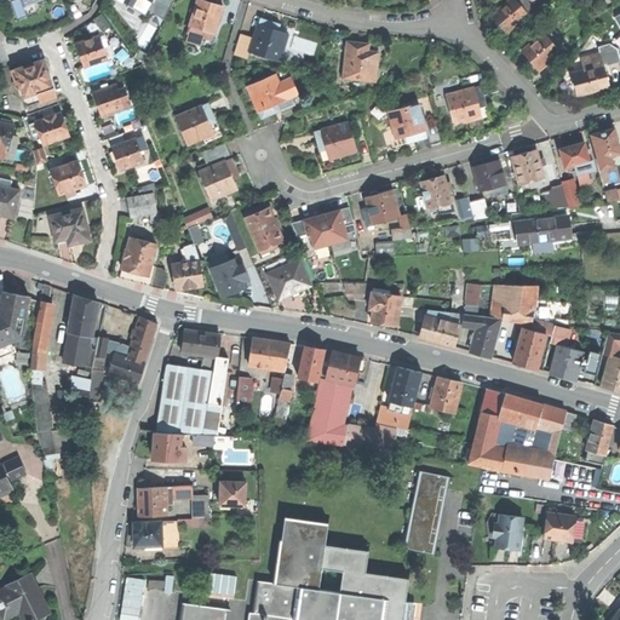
[(38,6),(35,1),(24,5),(22,0),(15,0),(19,12),(38,6)]
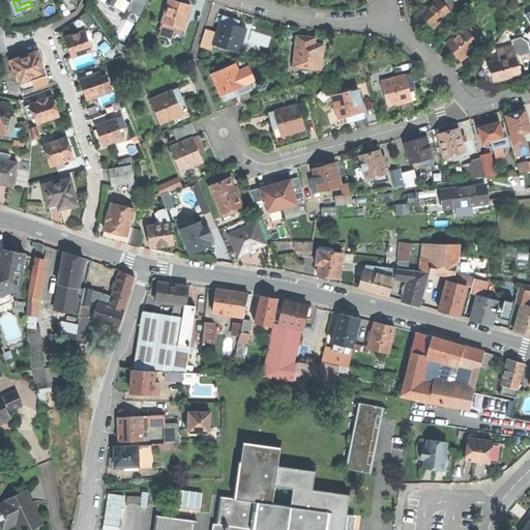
[(105,0),(110,2),(121,9),(126,0),(105,0)]
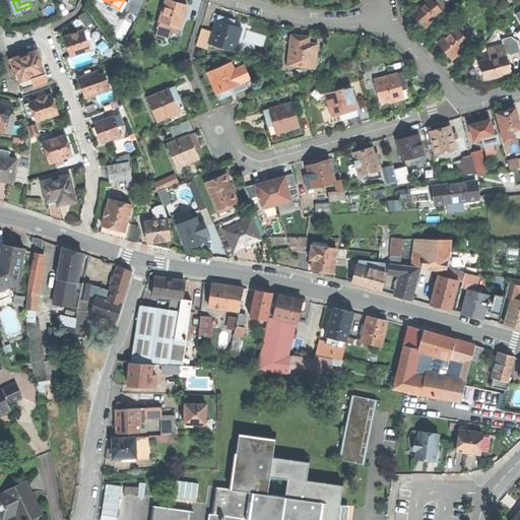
[(146,0),(129,0),(130,0),(129,0),(124,0),(119,9),(108,2),(107,3),(123,12),(125,8),(138,15),(146,0)]
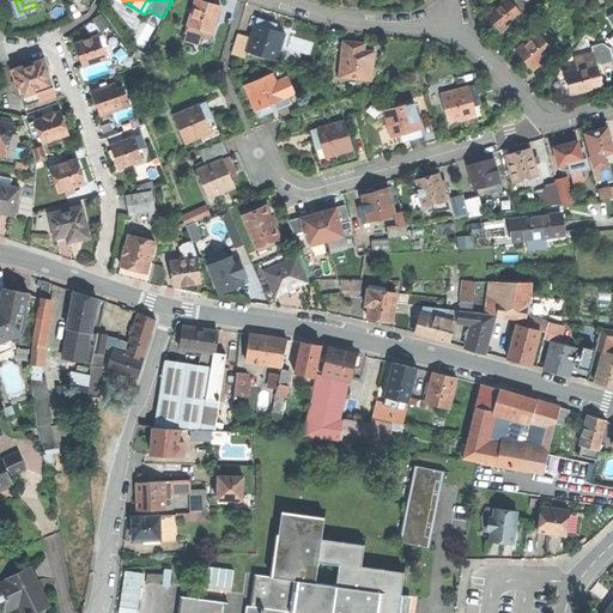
[(201,0),(195,0),(187,30),(199,35),(200,29),(210,31),(212,32),(220,6),(208,2),(201,0)]
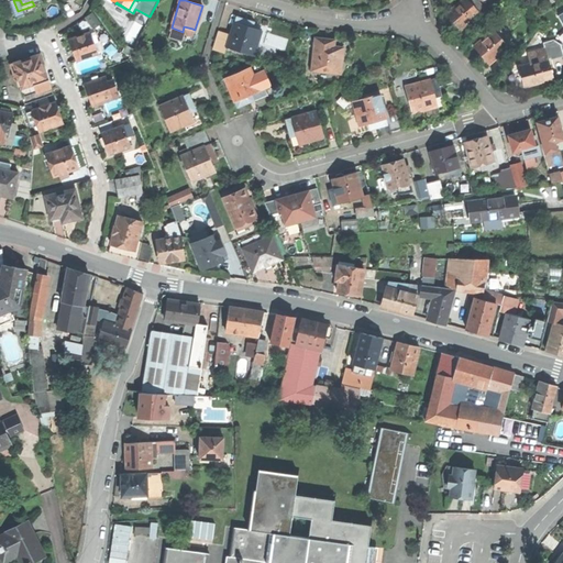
[(454,21),(460,29),(481,12),(477,9),(482,6),(477,0),(473,3),(470,0),(462,0),(446,13),(454,21)]
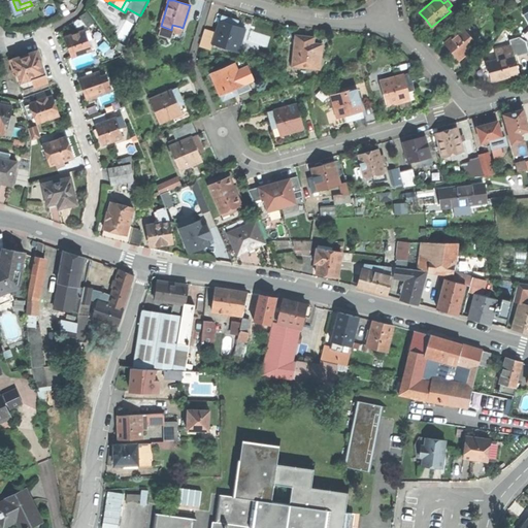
[(220,22),(212,44),(238,53),(242,38),(245,29),(237,27),(238,21),(231,19),(223,15),(221,22),(220,22)]
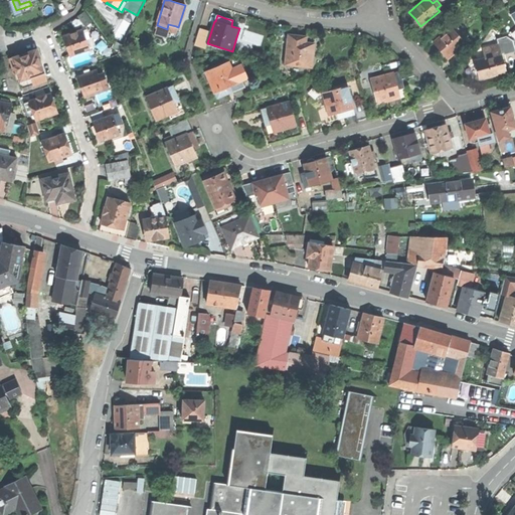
[(124,19),(116,35),(123,38),(131,22),(124,19)]
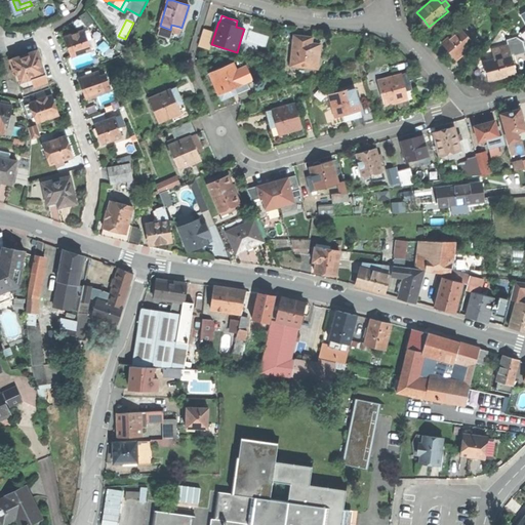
[(250,25),(237,21),(236,27),(244,29),(241,38),(246,40),(250,25)]
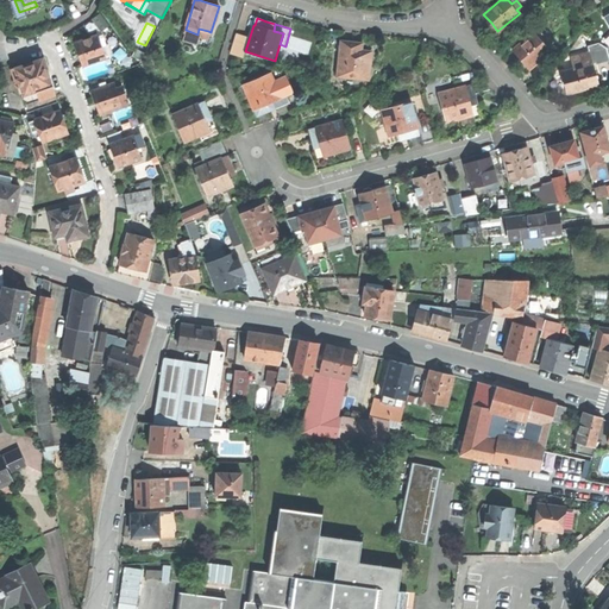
[(521,58),(529,68),(551,51),(544,43),(548,39),(539,29),(514,49),(521,58)]
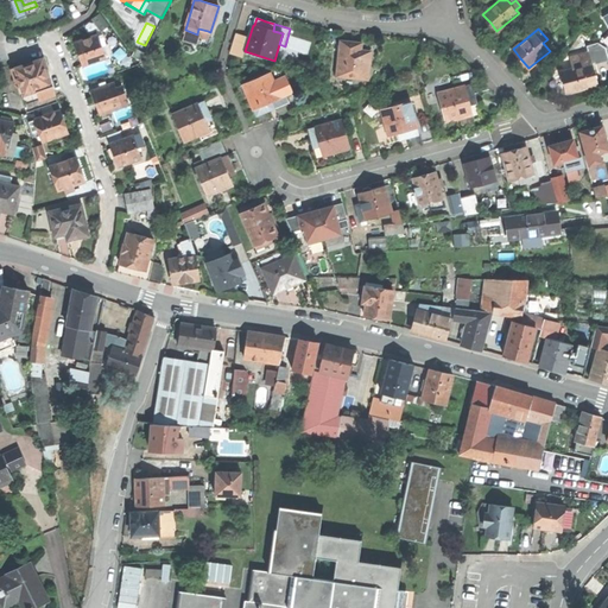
[(80,54),(83,65),(106,57),(97,33),(92,36),(90,32),(81,36),(83,39),(75,42),(80,54)]
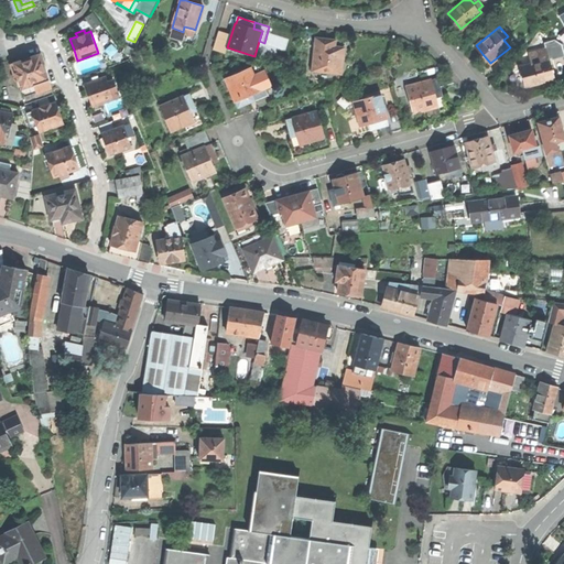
[(315,45),(313,71),(342,73),(343,57),(344,49),(335,47),(335,40),(327,39),(317,39),(316,45),(315,45)]
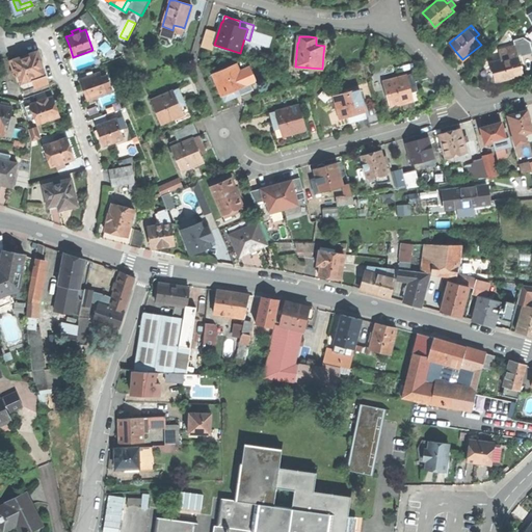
[(329,38),(316,37),(316,45),(324,46),(323,54),(328,55),(329,38)]
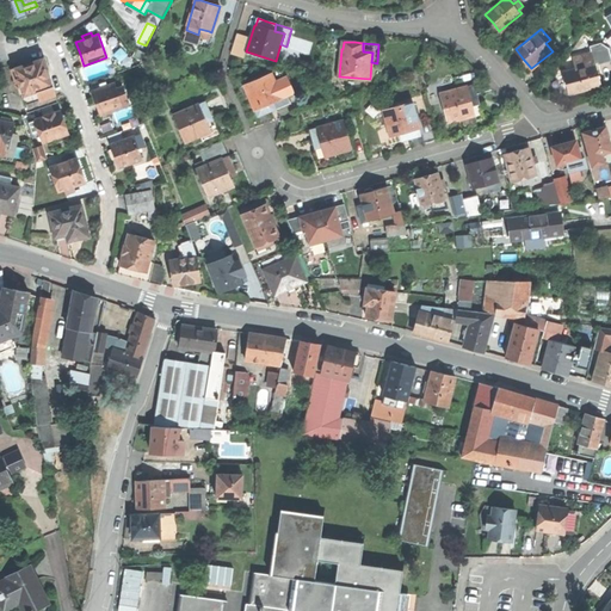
[(593,48),(599,66),(610,61),(610,54),(608,43),(593,48)]
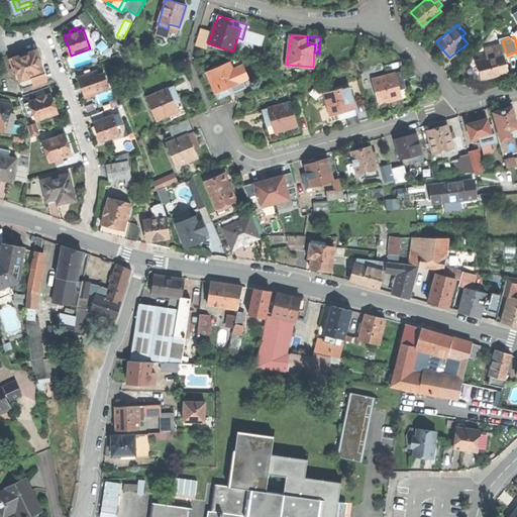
[(487,48),(489,58),(502,54),(500,44),(487,48)]
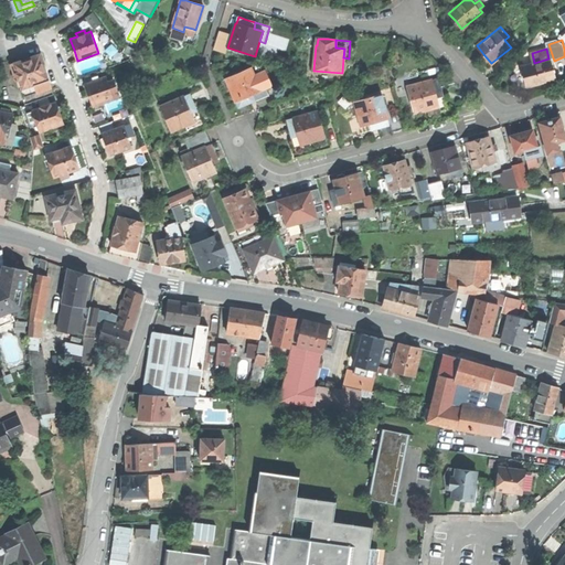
[(18,80),(20,88),(23,87),(49,78),(45,67),(41,56),(36,55),(16,63),(19,72),(17,72),(19,78),(18,80)]
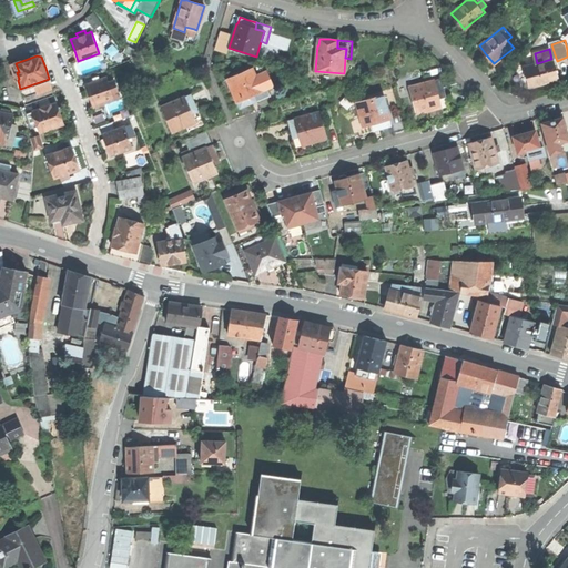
[(537,63),(524,67),(528,84),(531,83),(536,85),(546,82),(558,79),(553,59),(551,59),(537,63)]
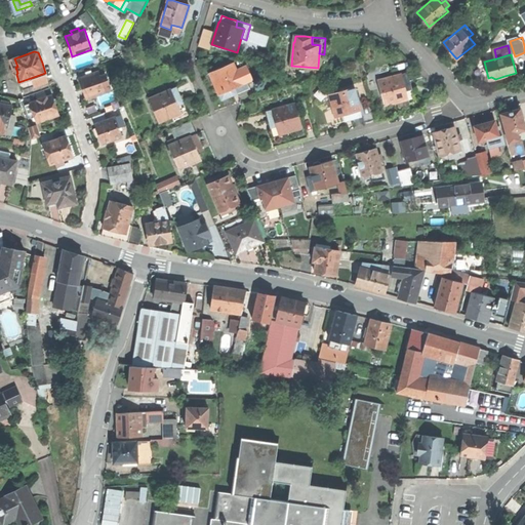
[(209,73),(218,94),(219,94),(243,84),(239,76),(236,69),(233,63),(209,73)]
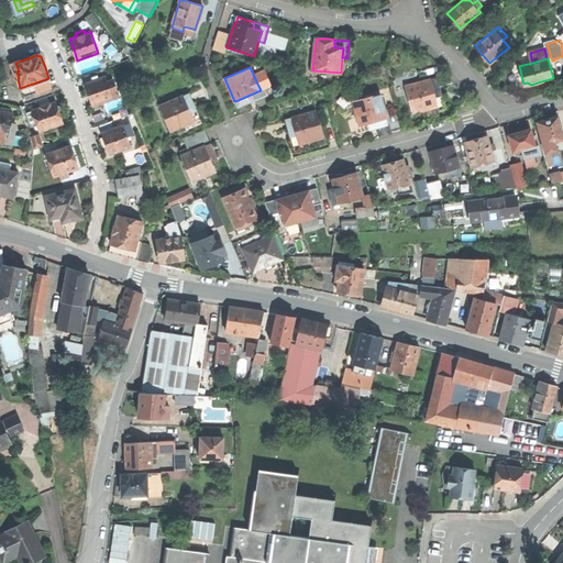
[(264,69),(253,74),(256,81),(261,79),(264,88),(271,85),(264,69)]
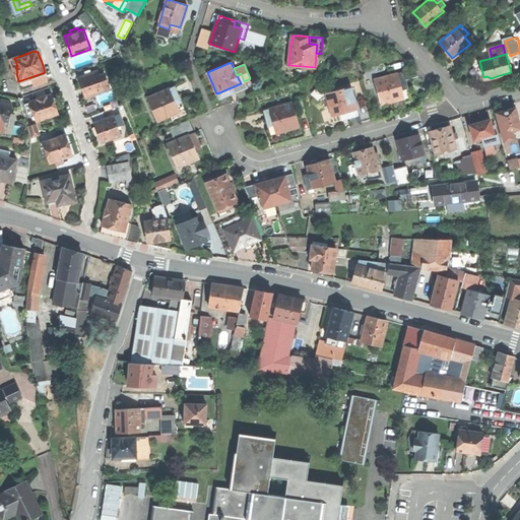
[(82,87),(86,98),(111,88),(107,79),(102,81),(98,70),(91,72),(90,69),(80,73),(81,76),(78,77),(82,87)]
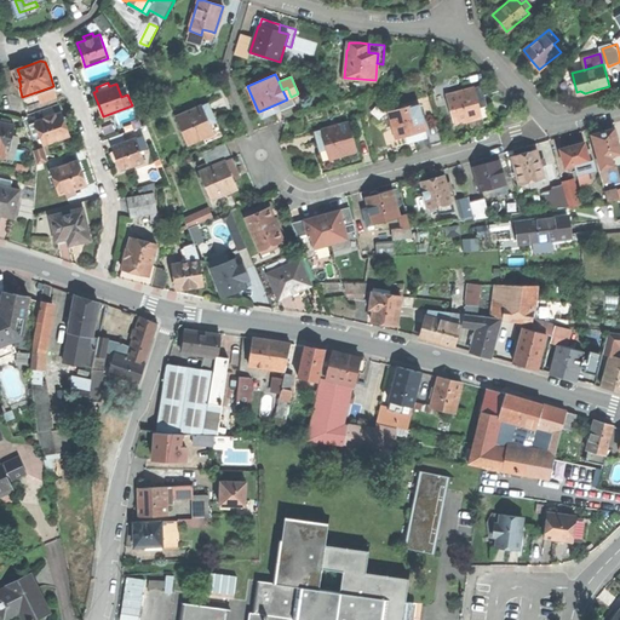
[(32,113),(59,103),(53,86),(26,96),(32,113)]
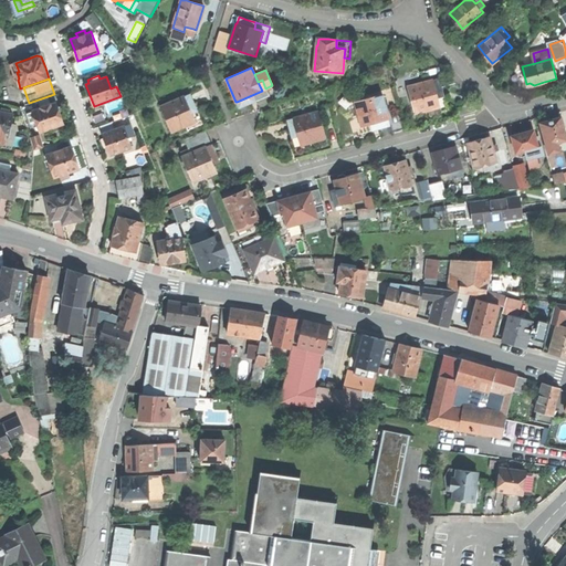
[(408,86),(416,114),(430,111),(440,107),(438,97),(443,96),(441,88),(439,79),(432,81),(432,80),(408,86)]
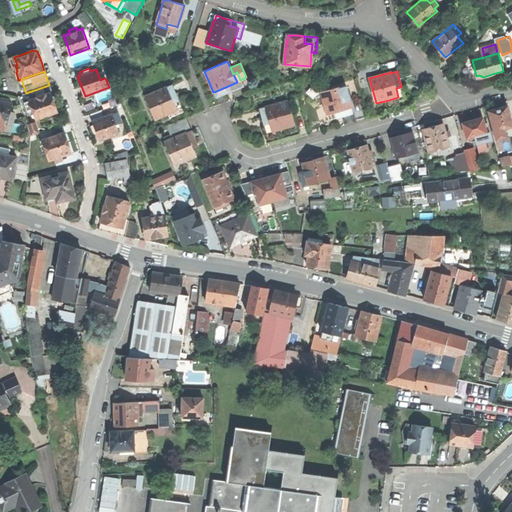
[(237,72),(233,74),(237,82),(214,92),(216,98),(229,92),(243,86),(240,80),(237,72)]
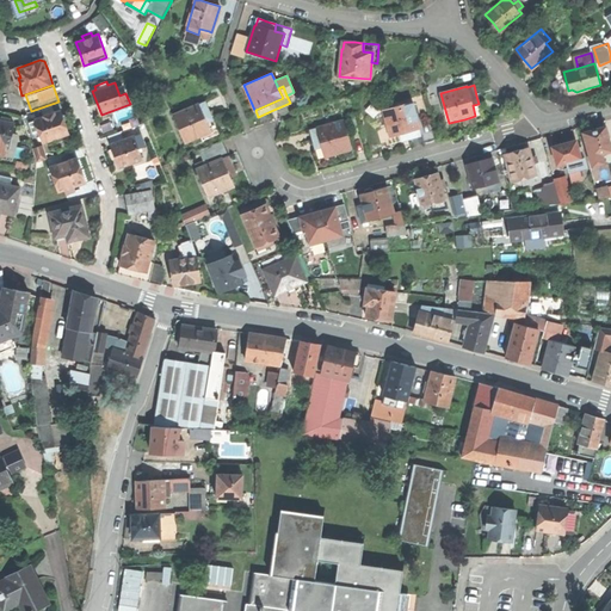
[(173,113),(186,142),(201,136),(210,131),(207,122),(213,119),(205,100),(198,104),(198,103),(173,113)]
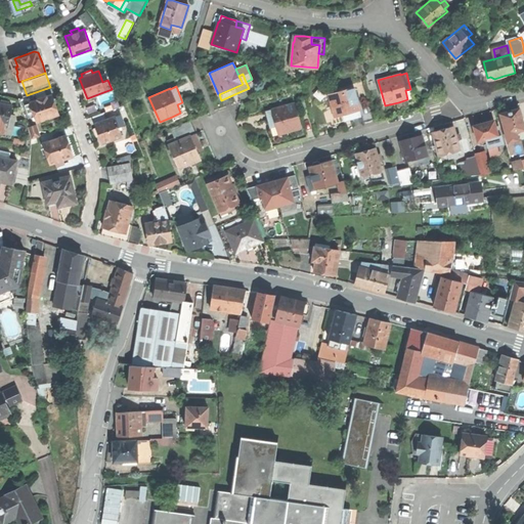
[(343,115),(345,121),(350,119),(360,117),(359,110),(360,110),(354,87),(328,94),(332,107),(334,117),(343,115)]
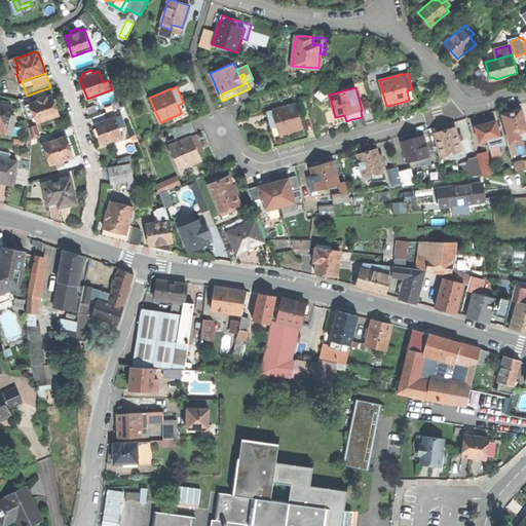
[(416,103),(412,89),(407,90),(409,100),(410,104),(416,103)]
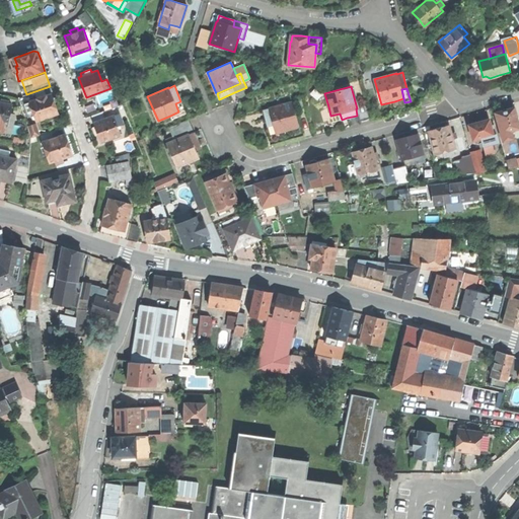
[(35,92),(38,97),(47,94),(45,89),(35,92)]
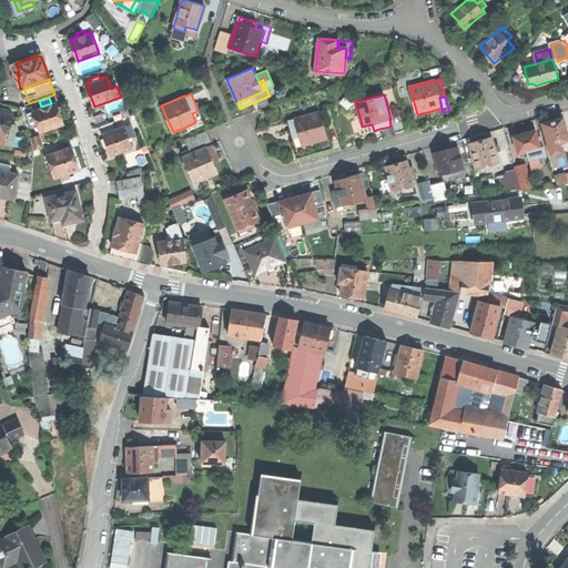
[(119,100),(108,103),(111,113),(122,110),(119,100)]
